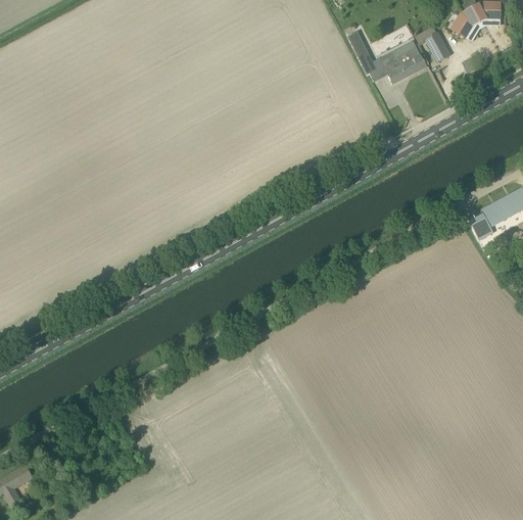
[(481,2),(462,12),(452,28),(471,40),(478,28),(484,25),(498,25),(498,2),(481,2)]
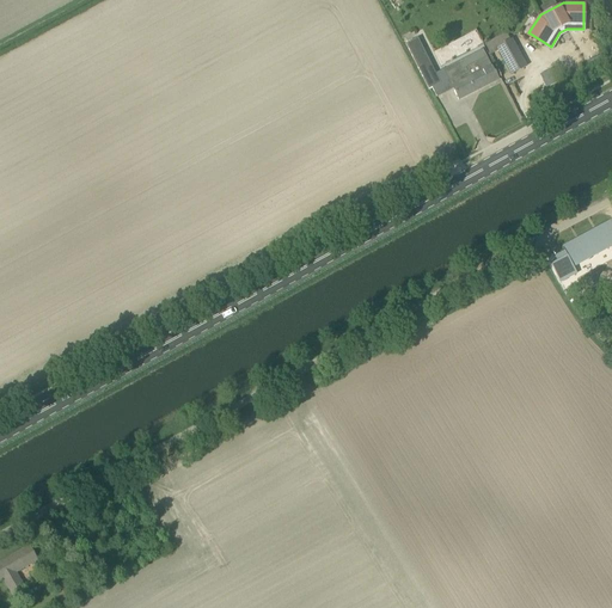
[(441,81),(433,65),(417,35),(407,41),(429,87),(441,81)]
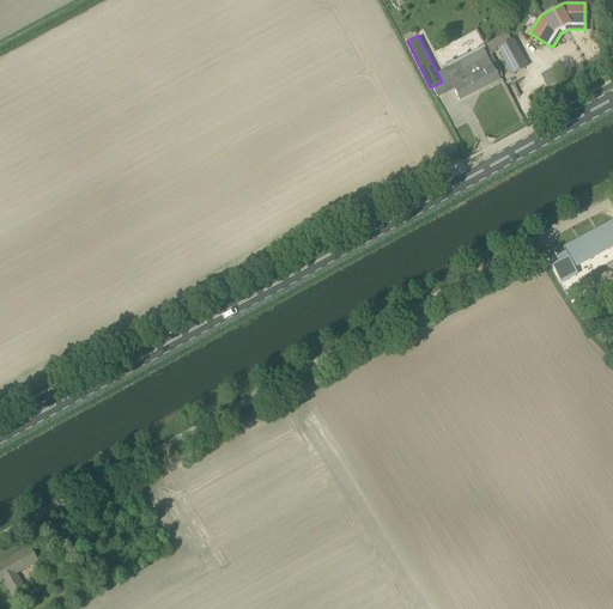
[(498,44),(513,71),(526,64),(511,37),(498,44)]
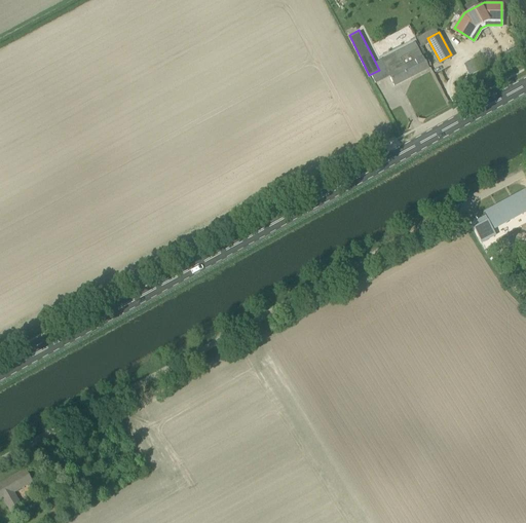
[(401,58),(393,62),(385,67),(393,83),(428,66),(418,46),(401,55),(401,58)]
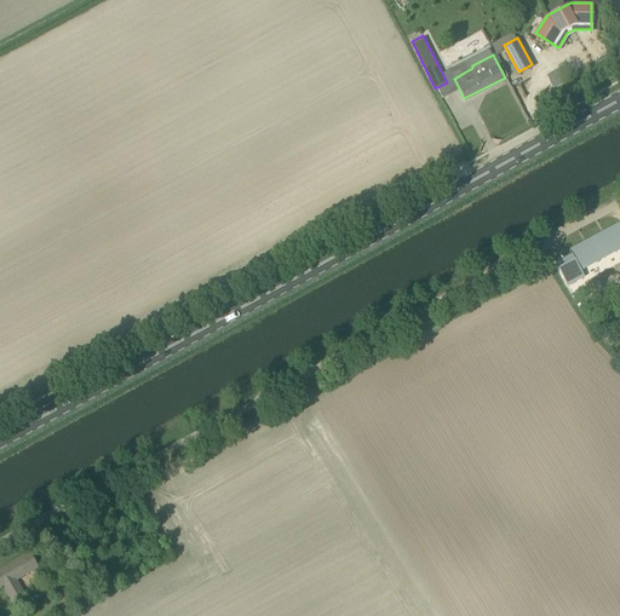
[(619,225),(618,223),(573,247),(583,265),(619,245),(619,225)]
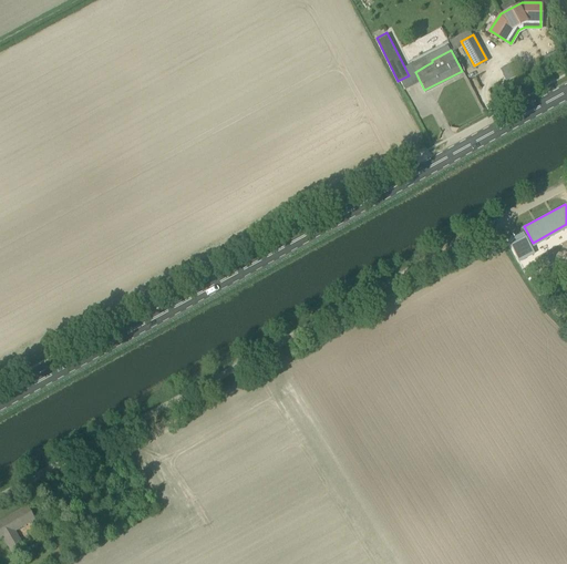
[(509,238),(519,257),(533,250),(529,245),(524,234),(523,232),(509,238)]
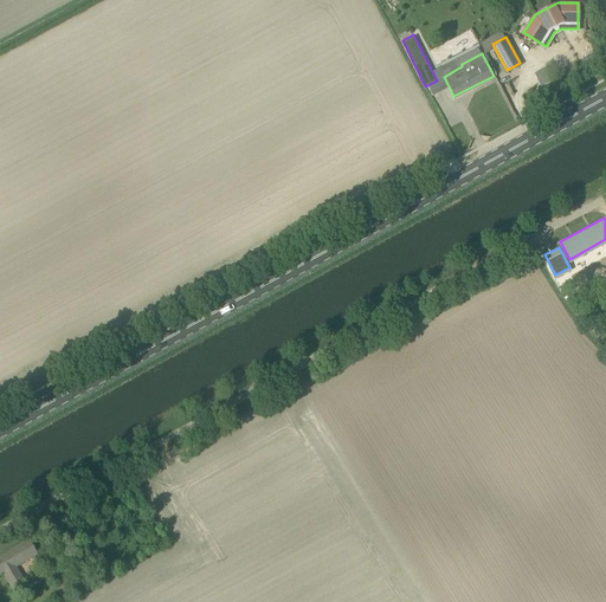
[(0,554),(0,571),(2,571),(12,587),(25,580),(15,564),(37,551),(28,538),(0,554)]
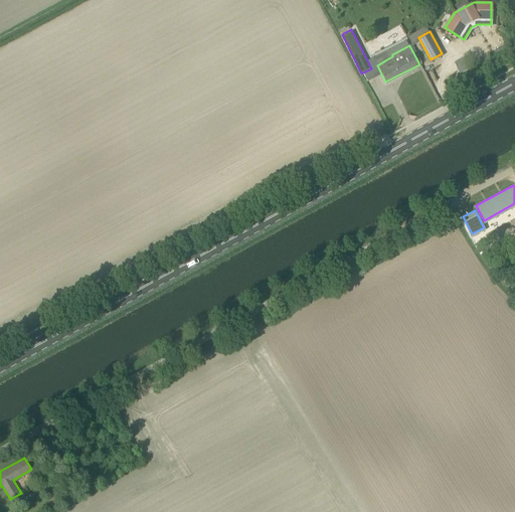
[(67,486),(77,481),(71,470),(62,475),(67,486)]
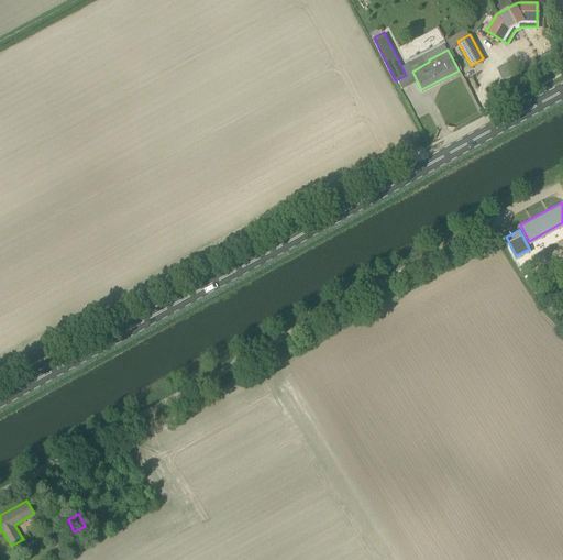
[(58,557),(69,551),(62,537),(51,542),(58,557)]
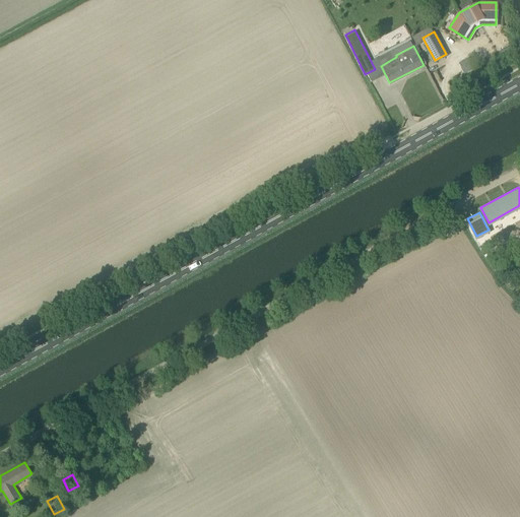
All buildings are outlined.
